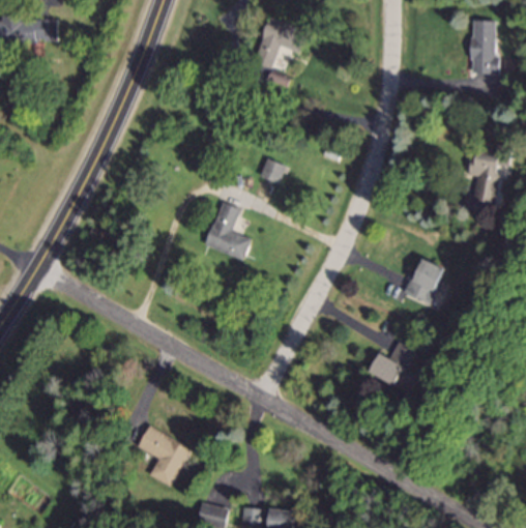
[(0,45),(56,45),(56,19),(0,19),(0,45)]
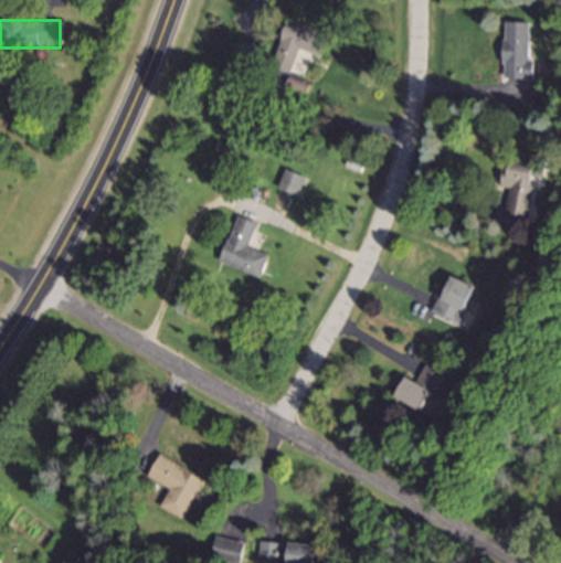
[(323,31),(284,20),(271,68),(299,76),(306,53),(315,55),(323,31)]
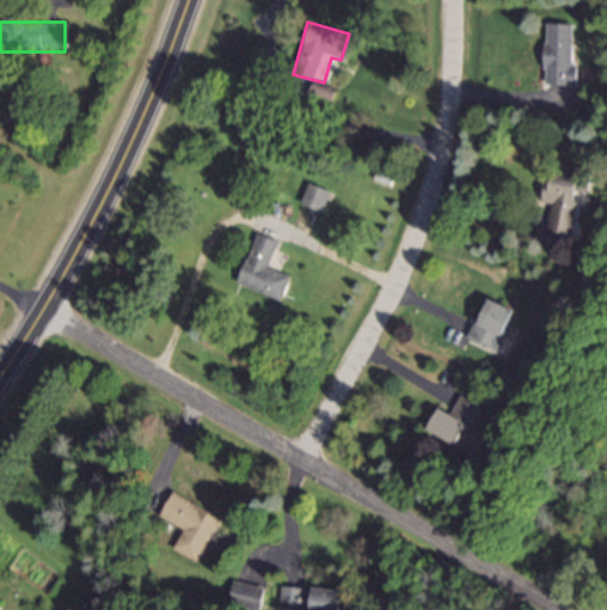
[(577,26),(547,26),(546,87),(576,87),(577,26)]
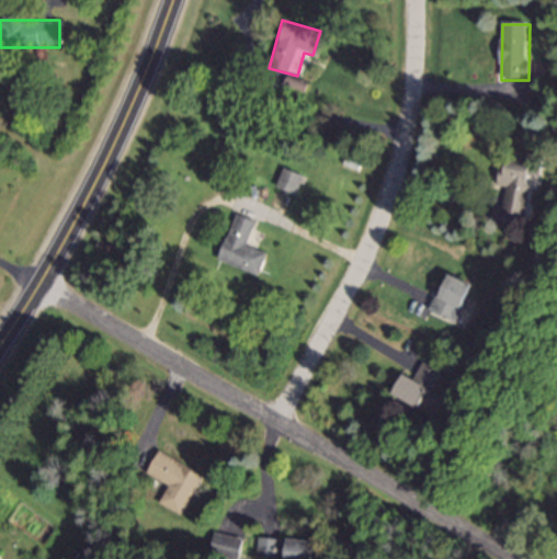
[(504,214),(529,217),(534,180),(545,181),(548,158),(506,151),(501,187),(509,189),(504,214)]
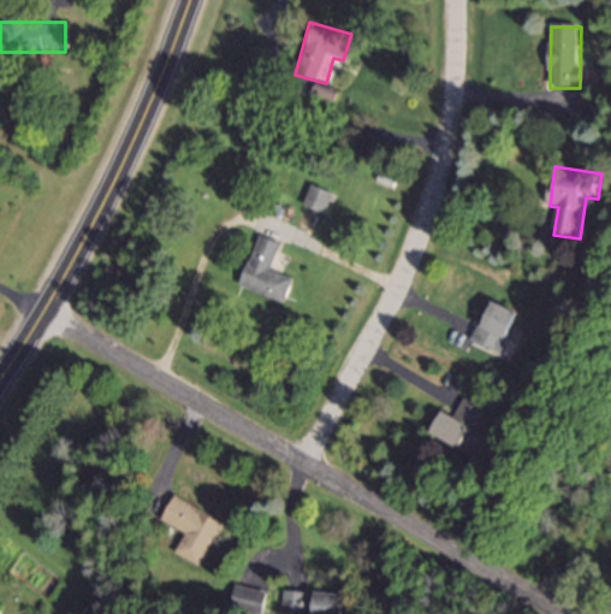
[(331,193),(308,184),(300,206),(322,214),(331,193)]
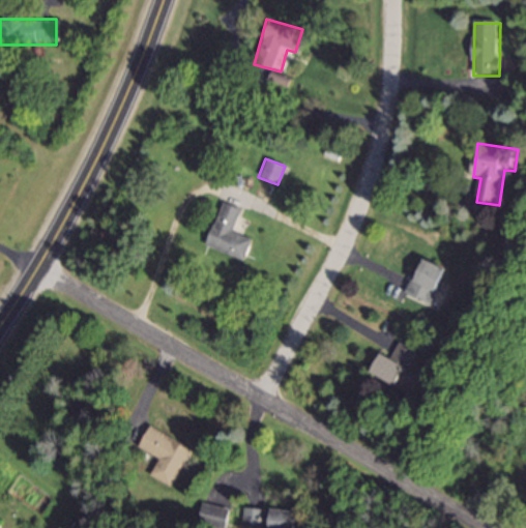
[(239,209),(221,202),(205,246),(242,261),(250,239),(231,232),(239,209)]
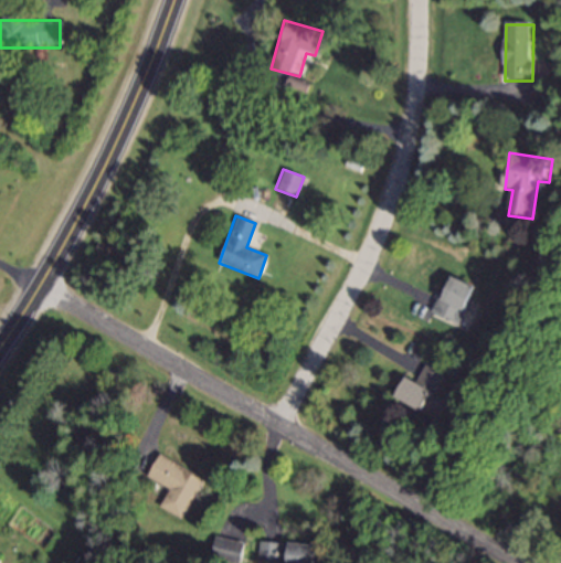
[(461,326),(476,288),(448,276),(433,315),(461,326)]
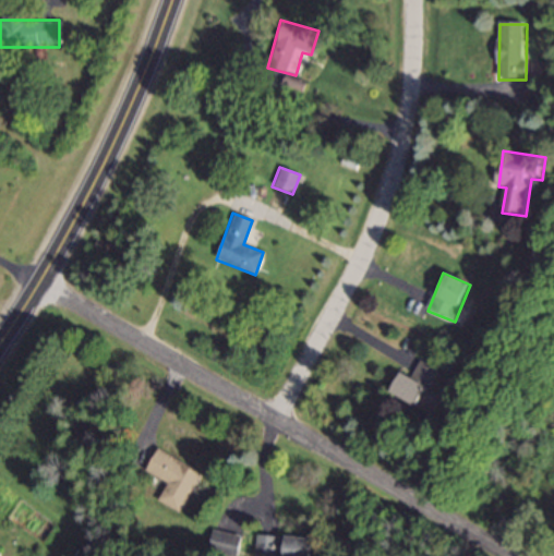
[(440,372),(420,361),(411,378),(402,374),(392,394),(433,415),(442,398),(429,391),(440,372)]
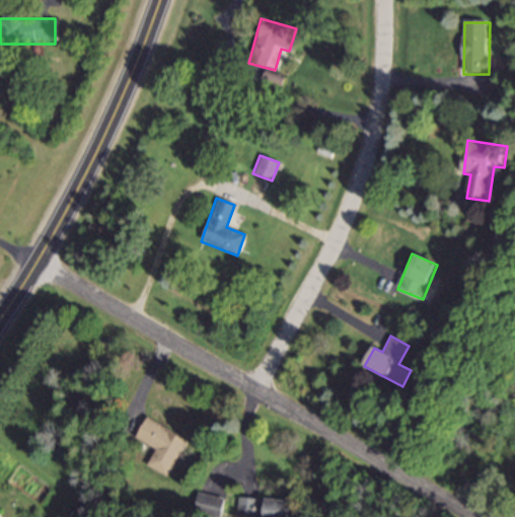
[(134,438),(154,447),(145,465),(166,475),(185,438),(143,420),(134,438)]
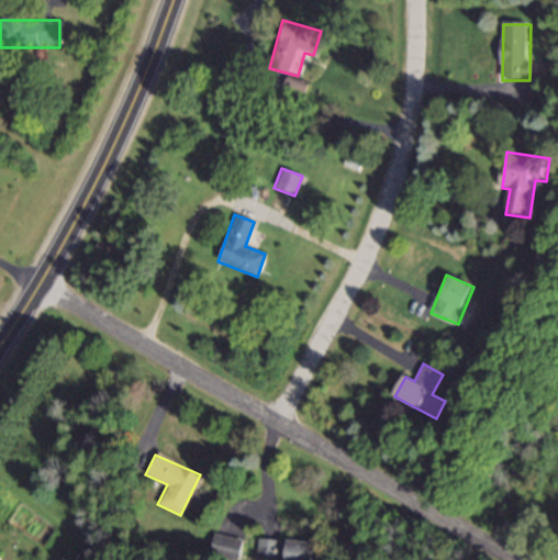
[(237,559),(242,539),(212,533),(208,553),(237,559)]
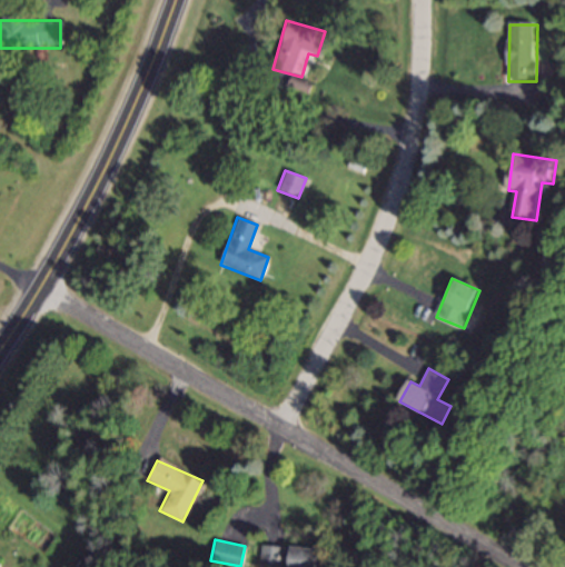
[(289,546),(260,544),(259,566),(273,566),(317,566),(319,547),(289,545),(289,546)]
